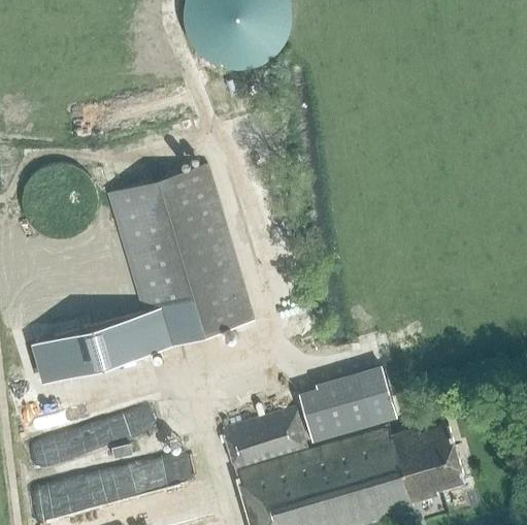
[(192,0),(193,50),(236,66),(275,65),(287,37),(285,0),(192,0)]
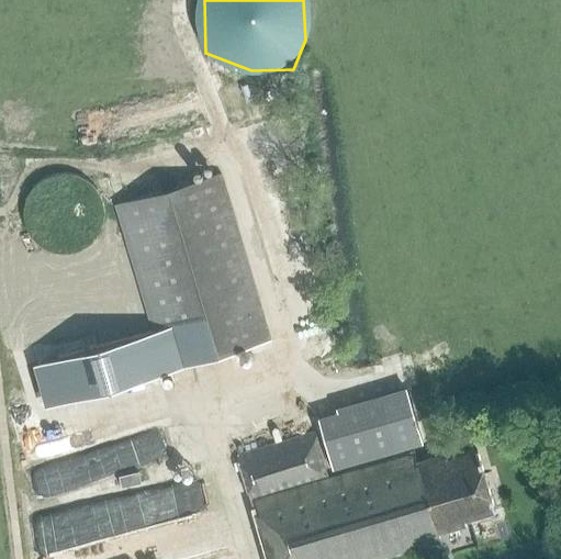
[(272,343),(222,176),(115,208),(165,375),(272,343)]
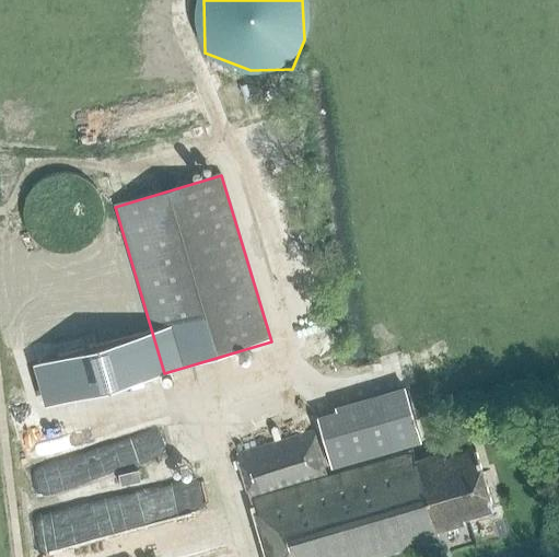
[(381,394),(318,413),(335,470),(398,451),(381,394)]
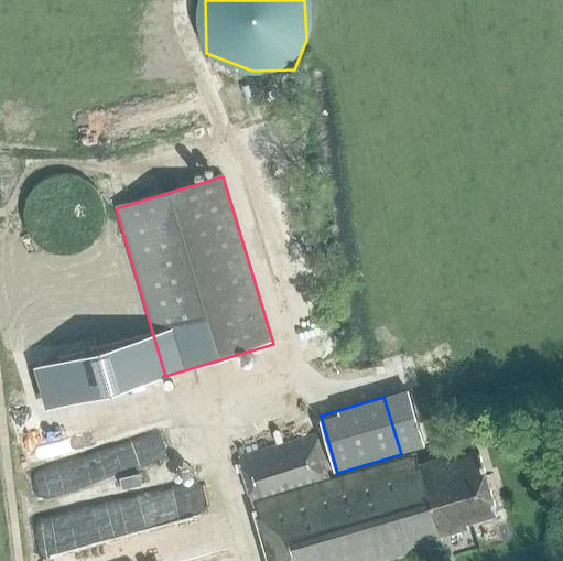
[(28,467),(38,505),(116,484),(104,435),(29,455),(31,466),(28,467)]
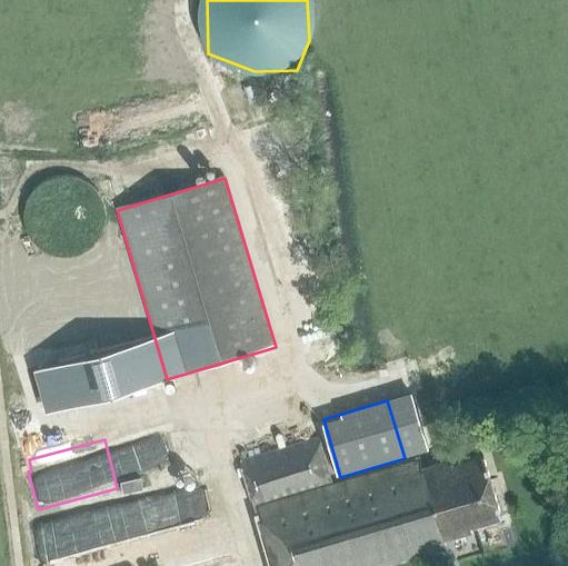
[(422,469),(419,459),(412,462),(331,485),(318,442),(240,465),(269,565),(398,565),(447,552),(444,540),(472,532),(471,527),(497,519),(500,518),(497,506),(482,457),(452,466),(451,460),(422,469)]
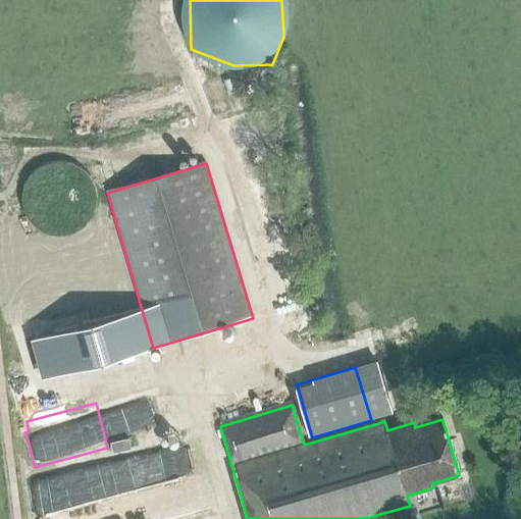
[(131,451),(128,440),(110,446),(113,456),(131,451)]
